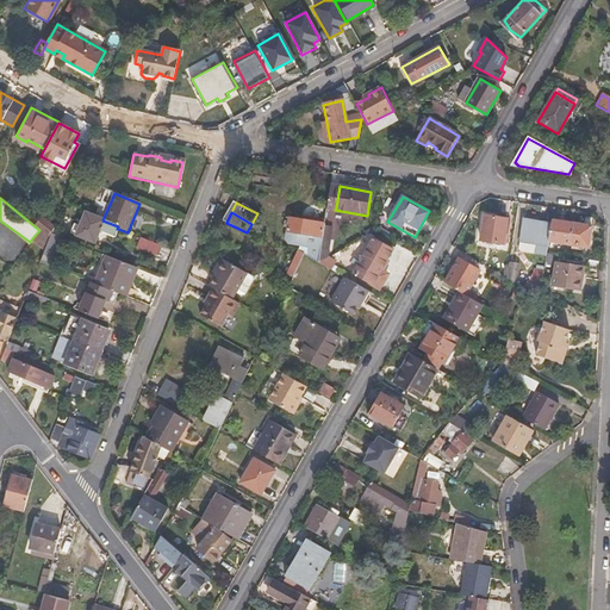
[(73,224),(69,234),(94,244),(100,232),(114,238),(118,229),(117,229),(118,226),(103,221),(85,213),(80,225),(73,224)]
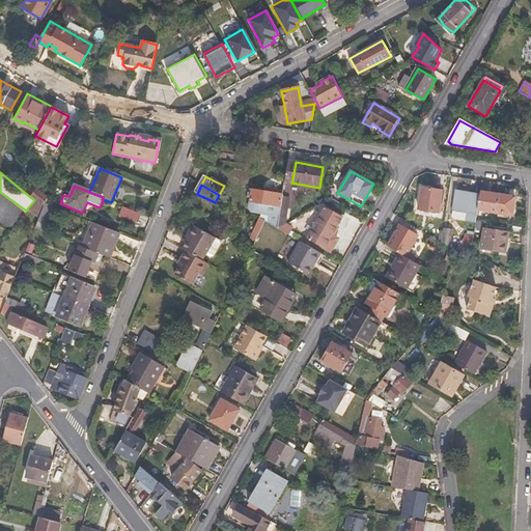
[(422,188),(418,208),(438,213),(442,191),(422,188)]
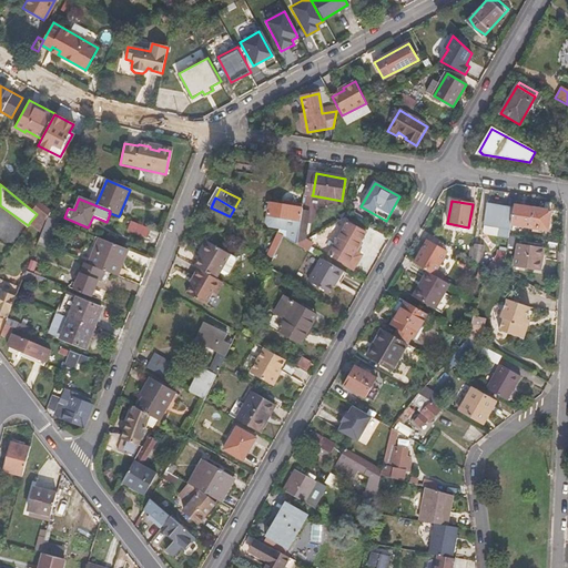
[(266,204),(263,229),(286,232),(301,234),(301,229),(304,206),(286,203),(286,206),(266,204)]
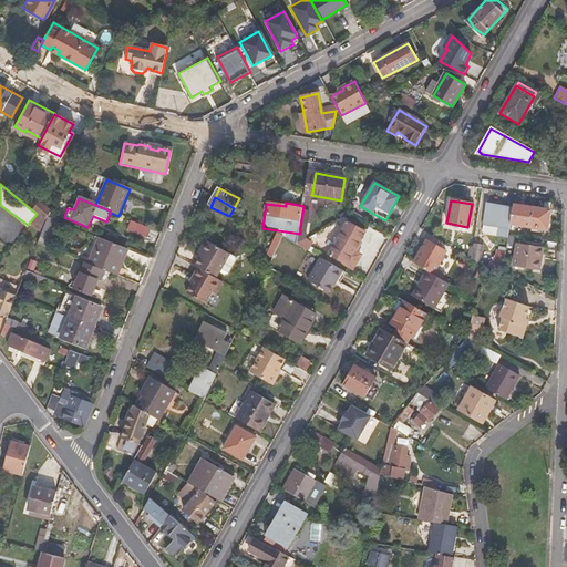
[(486,203),(482,225),(498,227),(496,236),(507,238),(509,225),(513,207),(486,203)]
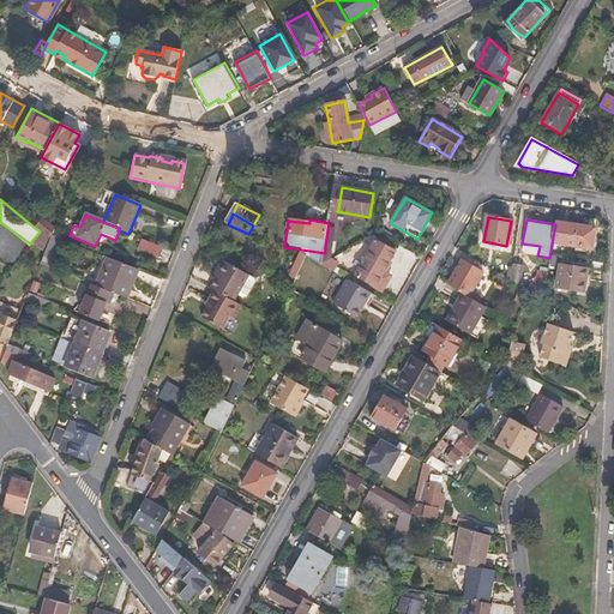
[(555,224),(552,244),(572,247),(576,224),(555,221),(555,224)]
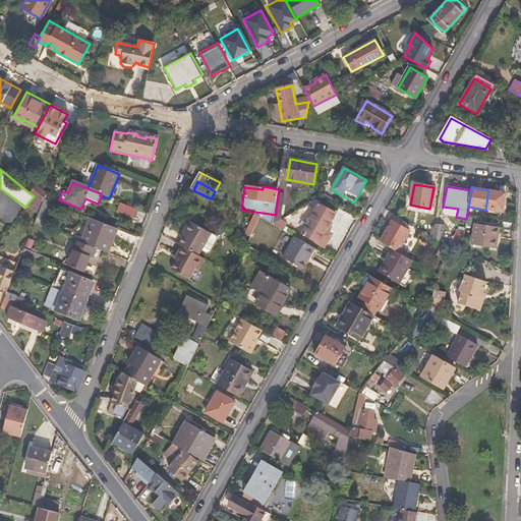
[(488,190),(485,210),(502,212),(506,193),(488,190)]
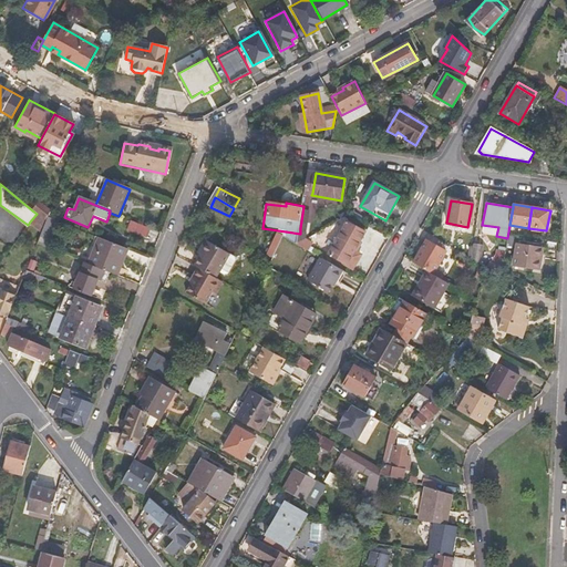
[(30,222),(37,226),(42,218),(37,214),(30,222)]
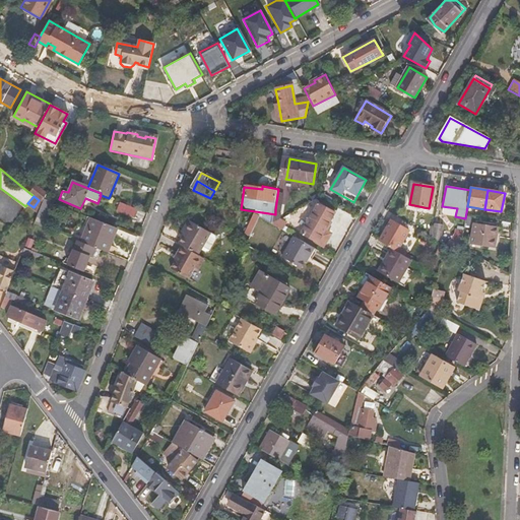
[(39,211),(34,223),(45,228),(47,221),(46,220),(53,203),(44,199),(42,202),(39,211)]
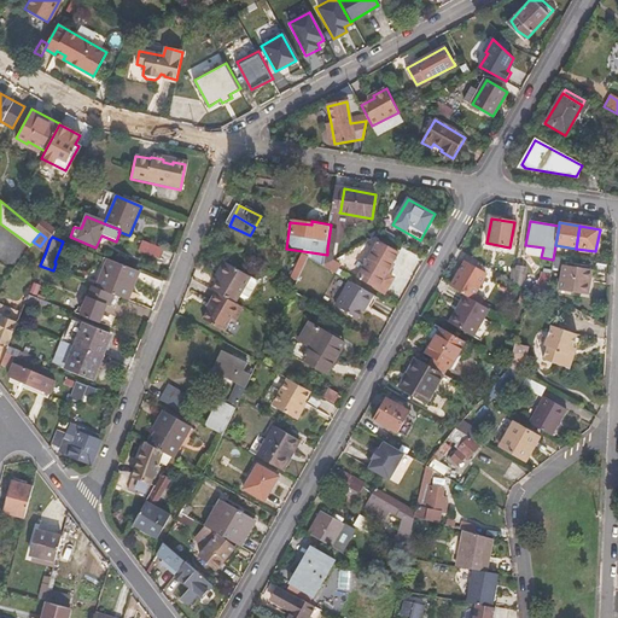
[(40,246),(46,251),(50,240),(46,238),(40,246)]
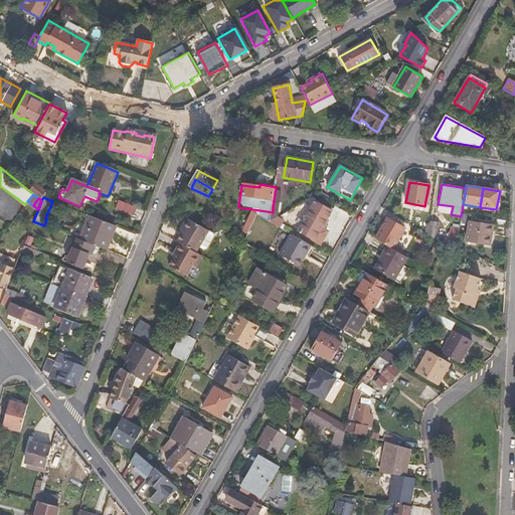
[(119,201),(116,209),(134,216),(136,208),(119,201)]
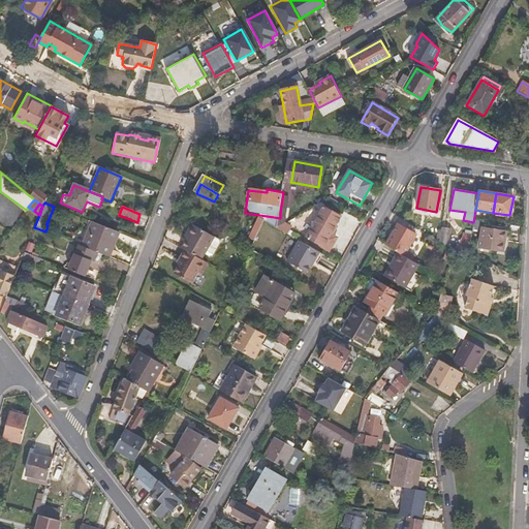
[(322,207),(306,237),(330,250),(336,238),(332,235),(341,218),(322,207)]
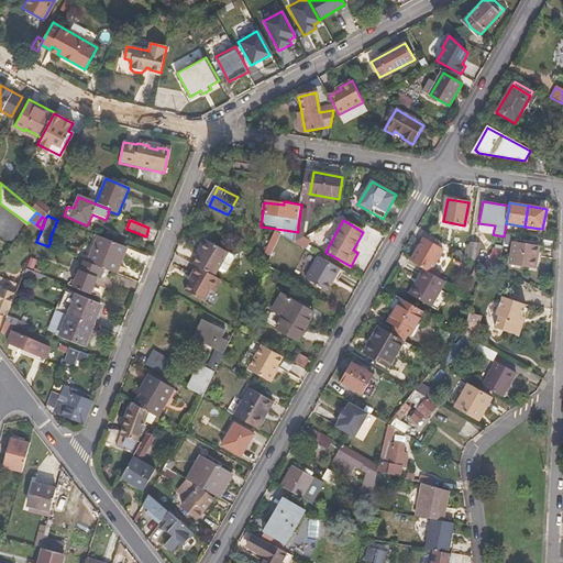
[(478,223),(477,232),(493,234),(495,225),(478,223)]
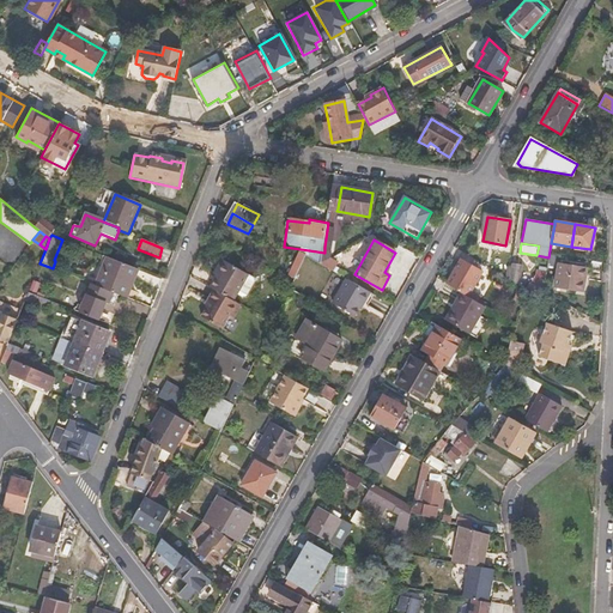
[(325,253),(322,265),(332,260),(333,259),(334,249),(325,247),(325,253)]
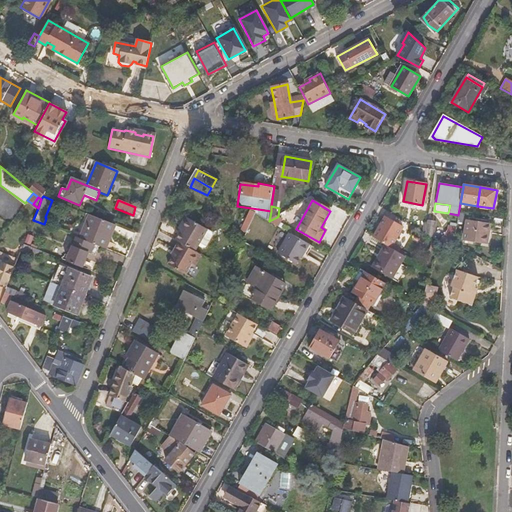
[(258,209),(257,214),(261,216),(269,221),(271,211),(258,209)]
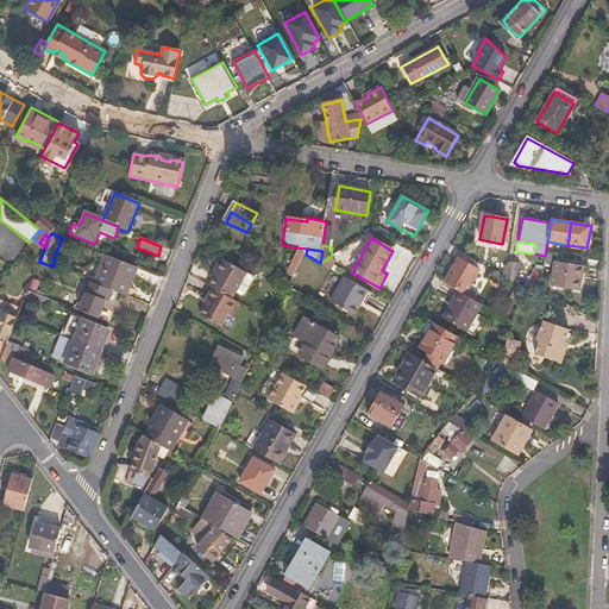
[(299,251),(286,276),(292,280),(302,258),(305,253),(299,251)]
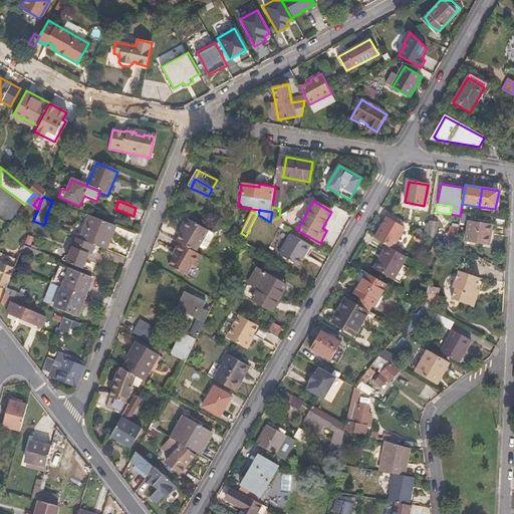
[(86,215),(76,239),(82,241),(91,217),(86,215)]
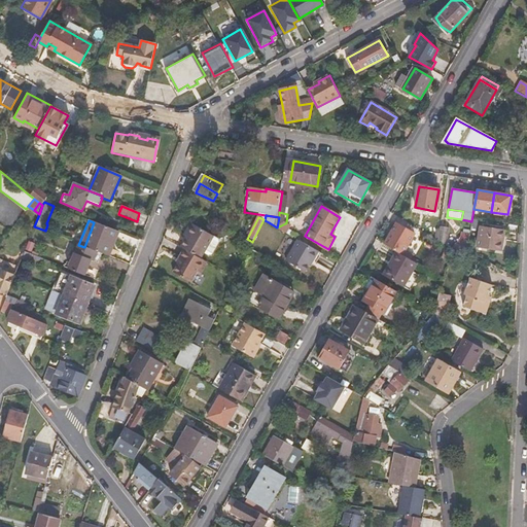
[(94,222),(84,247),(102,254),(108,256),(117,233),(94,222)]
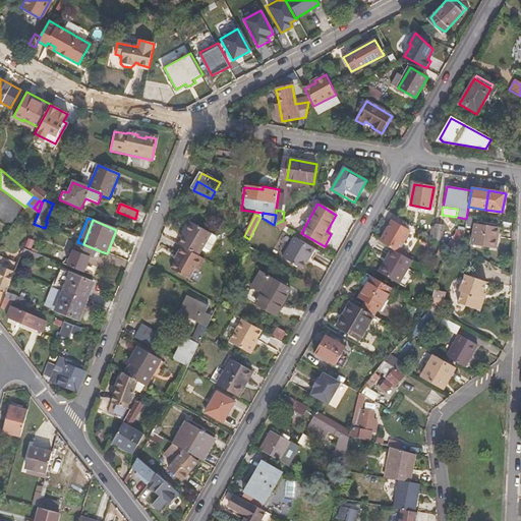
[(282,221),(274,225),(283,230),(286,224),(282,221)]
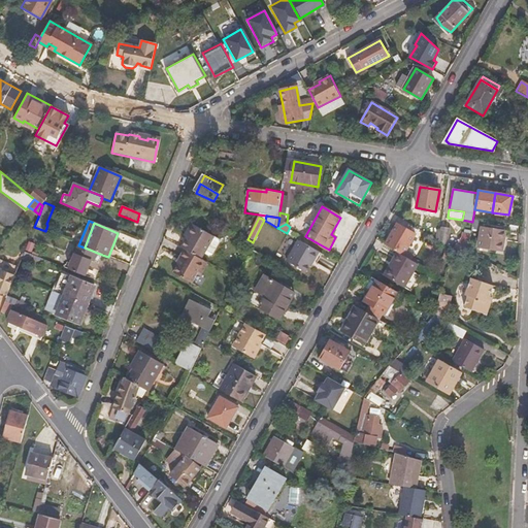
[(396,225),(384,246),(397,254),(401,256),(401,257),(410,263),(413,259),(404,254),(414,235),(396,225)]
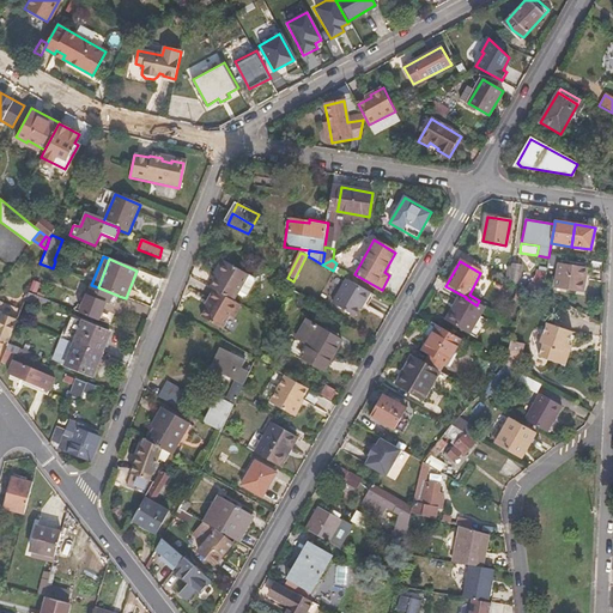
[(558,262),(553,287),(582,292),(587,267),(558,262)]
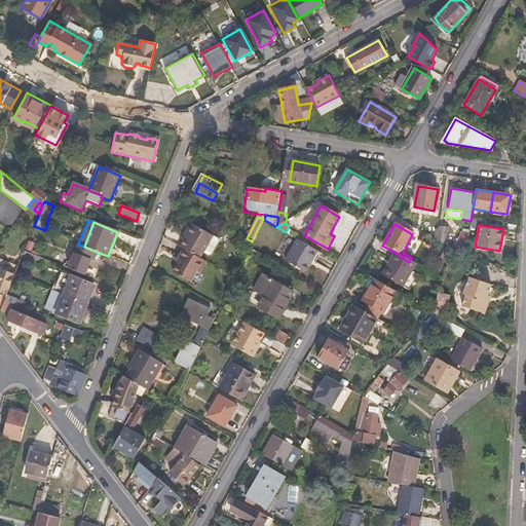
[(184,249),(200,259),(203,253),(213,237),(193,226),(181,248),(184,249)]
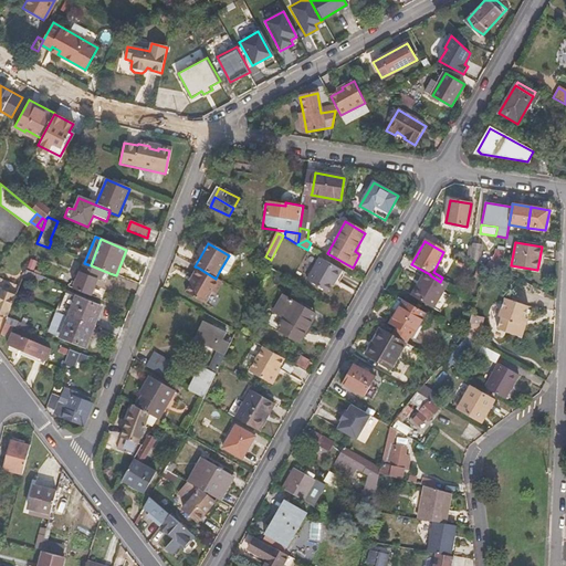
[(472,245),(470,259),(480,264),(482,247),(472,245)]
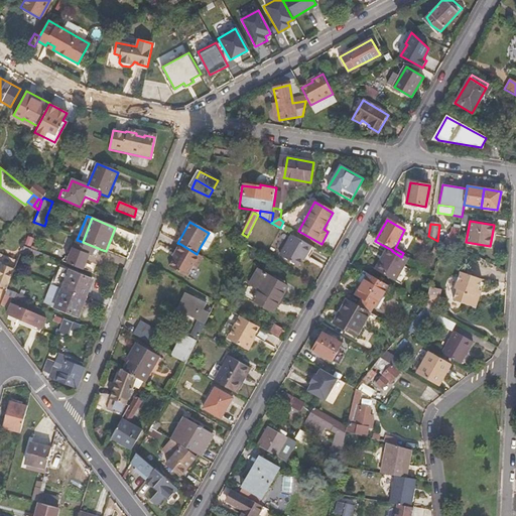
[(213,235),(209,233),(200,248),(204,251),(206,250),(214,237),(213,235)]
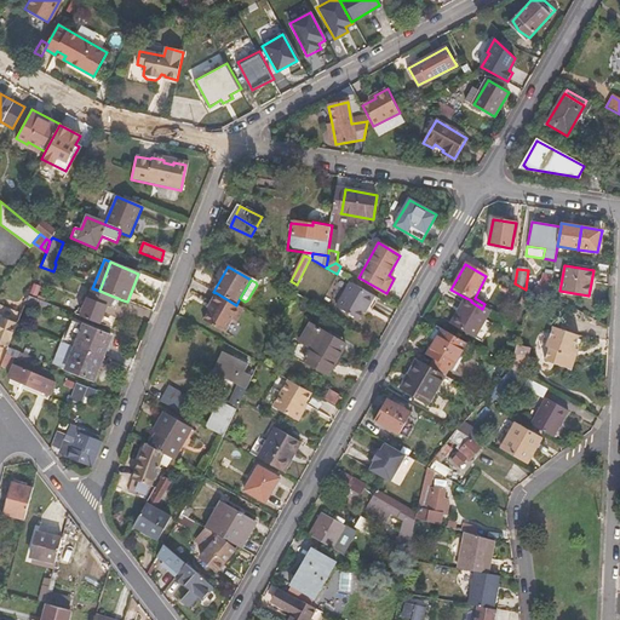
[(351,282),(337,308),(359,320),(366,306),(368,308),(375,297),(351,282)]
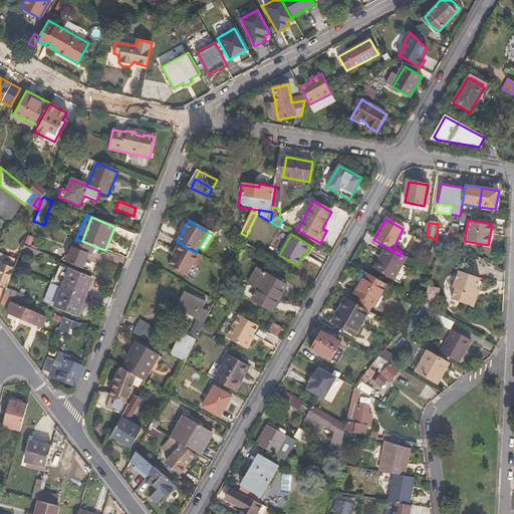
[(441,243),(451,249),(455,243),(443,237),(441,243)]
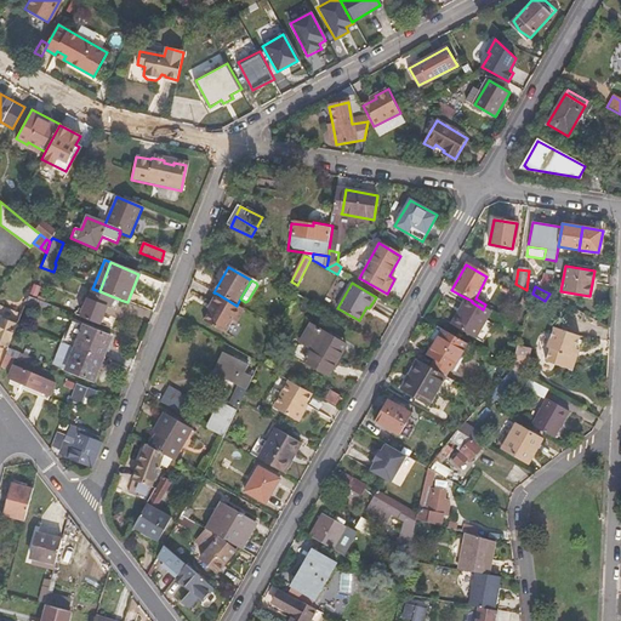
[(91,288),(80,317),(98,325),(106,307),(115,311),(120,300),(100,291),(92,289),(91,288)]
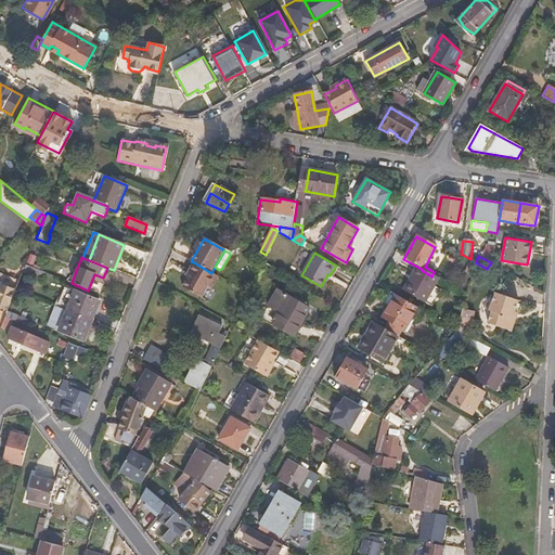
[(186,279),(181,288),(201,299),(207,288),(210,291),(218,276),(211,273),(194,262),(184,278),(186,279)]
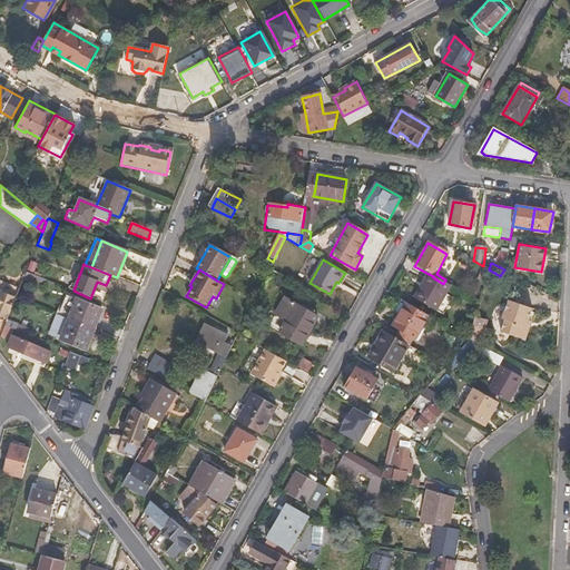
[(31,282),(45,287),(47,281),(33,275),(31,282)]
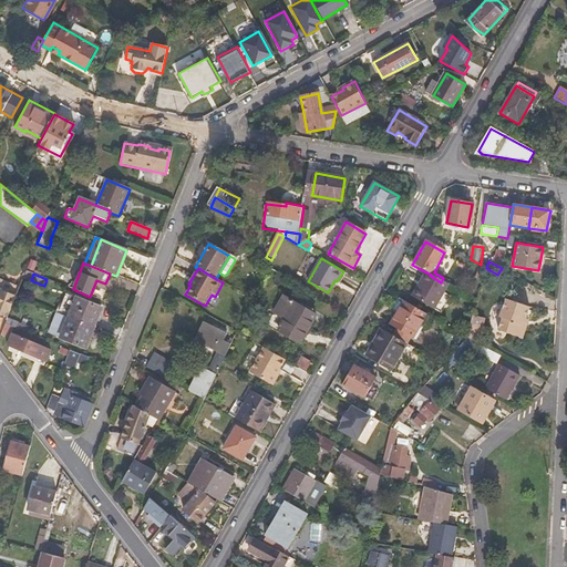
[(424,284),(415,298),(434,309),(447,287),(441,282),(431,276),(426,274),(421,282),(424,284)]
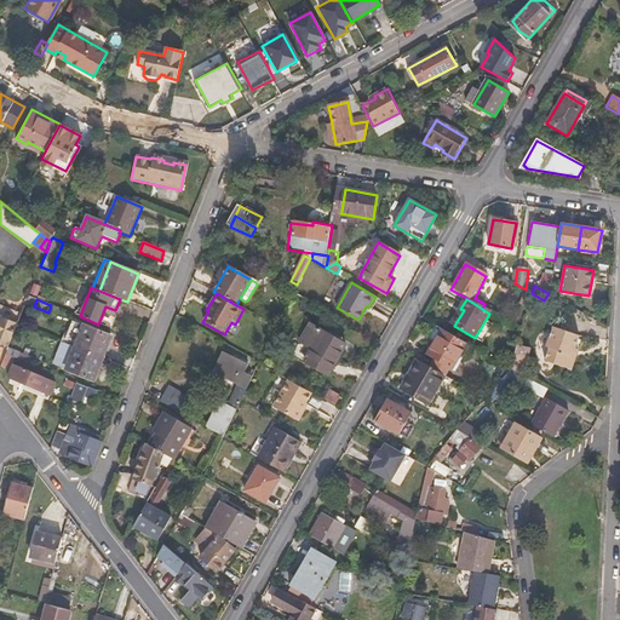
[(0,317),(0,344),(7,348),(21,315),(5,309),(0,319),(0,317)]
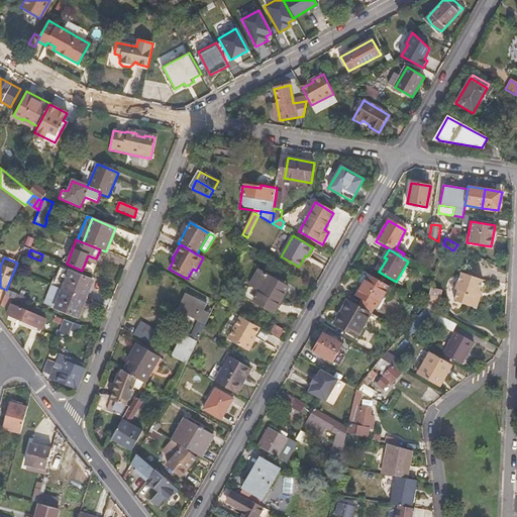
[(384,257),(377,271),(379,272),(387,259),(384,257)]
